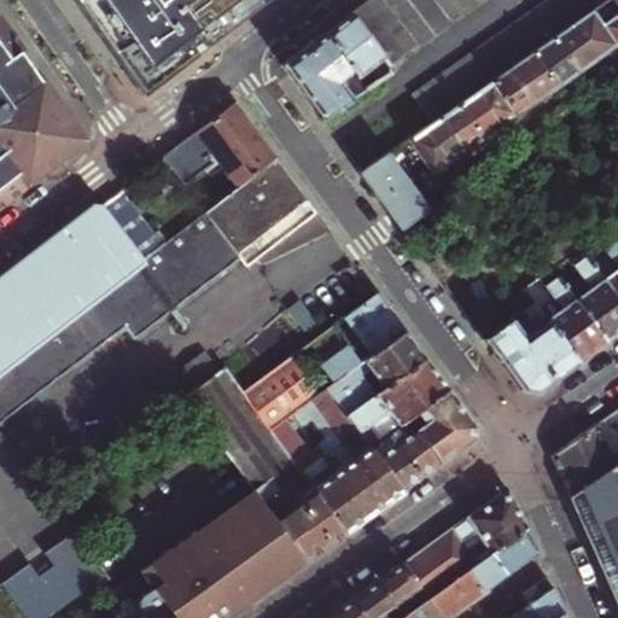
[(73,0),(143,98),(231,30),(269,0),(73,0)]
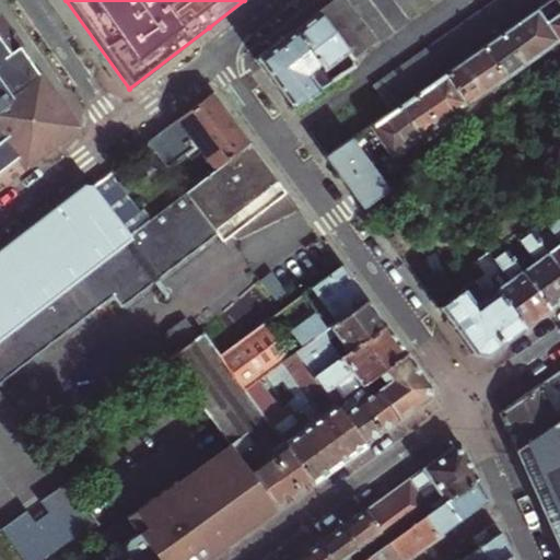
[(340,0),(331,0),(315,13),(346,51),(353,61),(376,44),(340,0)]
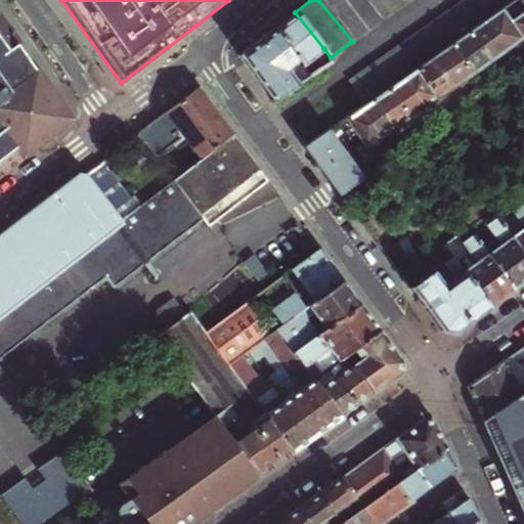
[(499,10),(514,0),(465,0),(349,81),(365,104),(372,100),(387,89),(402,79),(416,69),(432,57),(449,45),(466,34),(482,23),(499,10)]
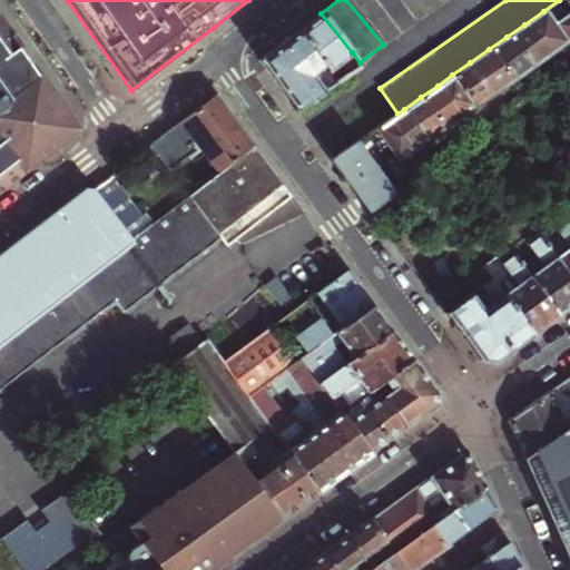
[(395,0),(412,22),(441,0),(395,0)]
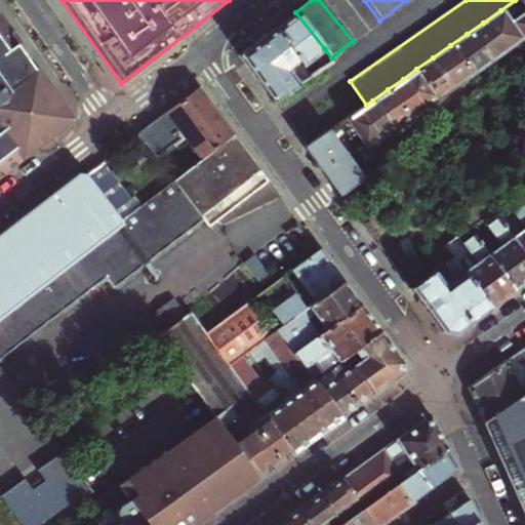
[(524,5),(521,0),(515,0),(500,10),(508,21),(524,9),(524,5)]
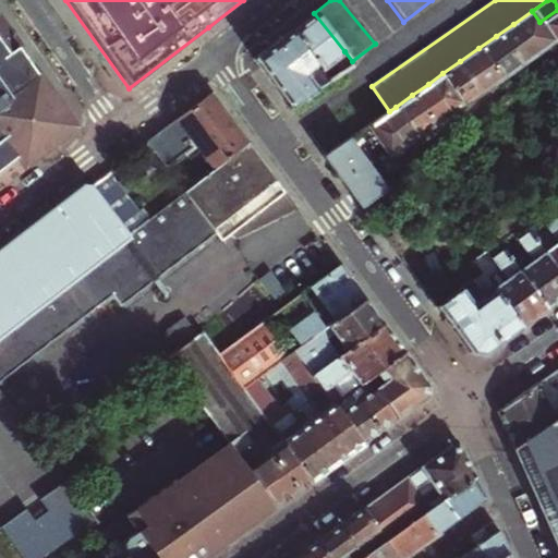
[(557,10),(540,22),(550,37),(557,48),(557,10)]
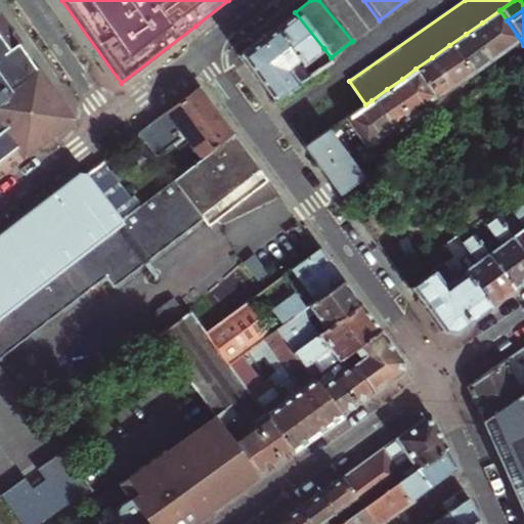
[(508,41),(517,35),(507,20),(499,10),(482,23),(498,47),(508,41)]
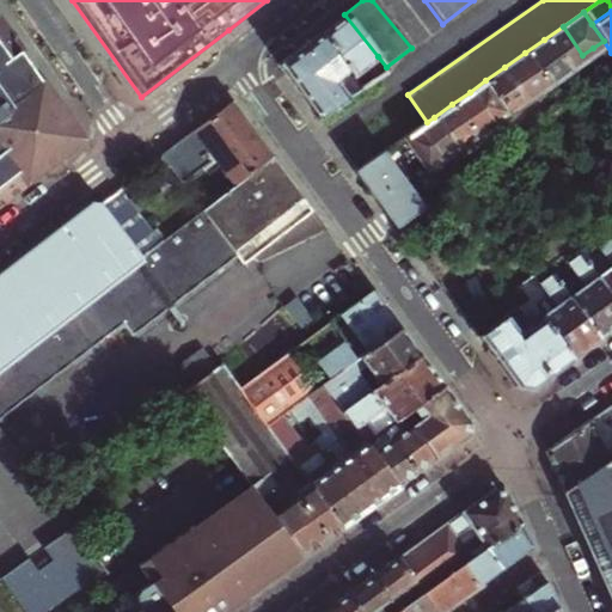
[(378,56),(344,14),(332,24),(318,35),(348,72),(352,77),(378,56)]
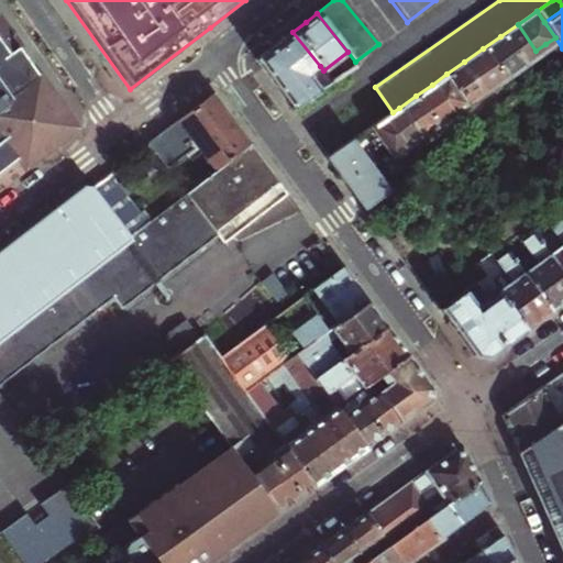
[(0,188),(57,145),(55,141),(66,133),(61,127),(69,121),(53,98),(55,96),(31,61),(29,63),(18,48),(21,46),(3,22),(0,17),(0,188)]
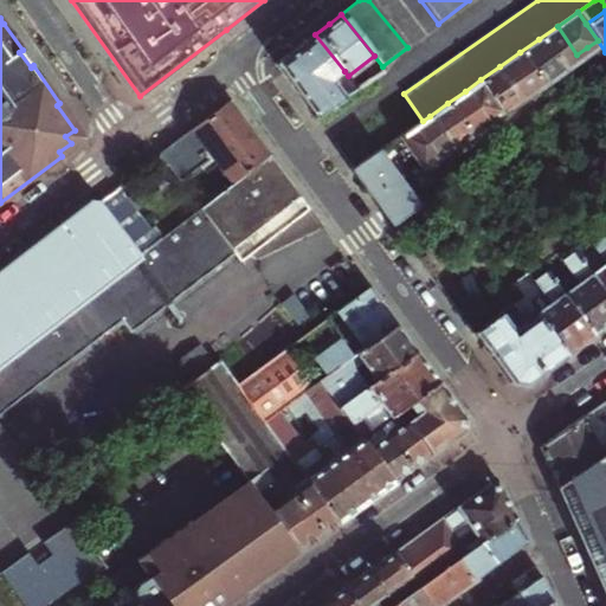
[(568,60),(577,55),(558,26),(539,39),(559,68),(568,60)]
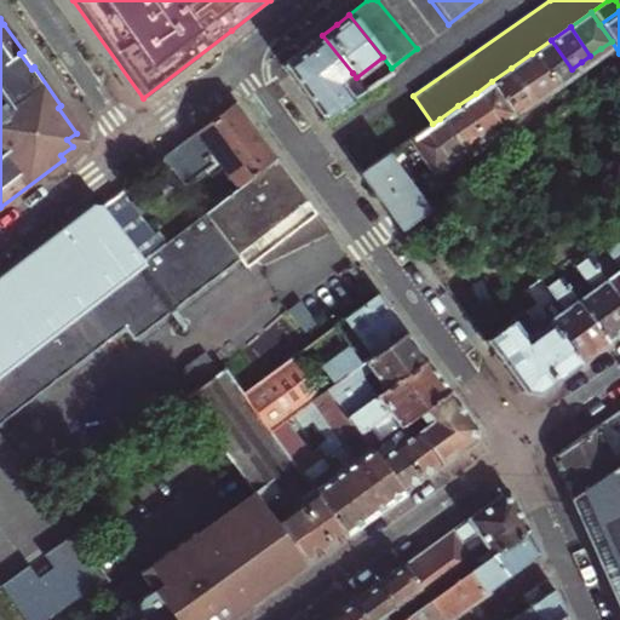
[(352,73),(322,35),(303,50),(281,65),(322,121),(366,91),(356,78),(352,73)]
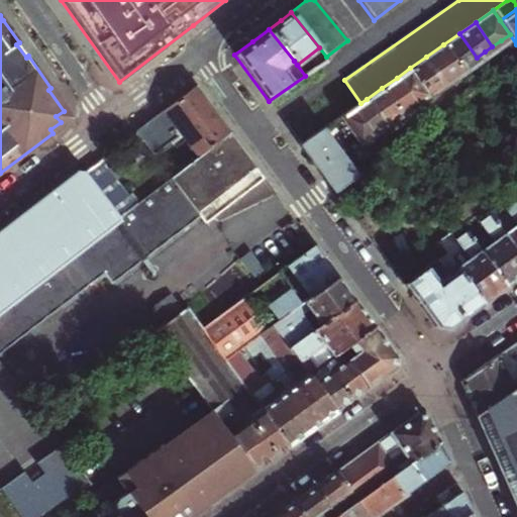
[(443,44),(460,70),(469,64),(477,58),(459,33),(443,44)]
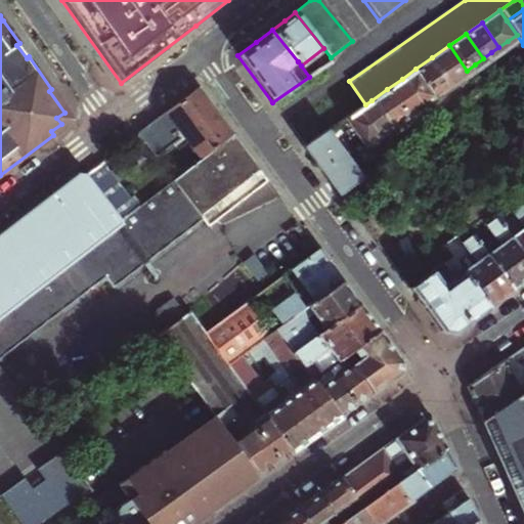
[(29,56),(19,43),(16,45),(27,58),(29,56)]
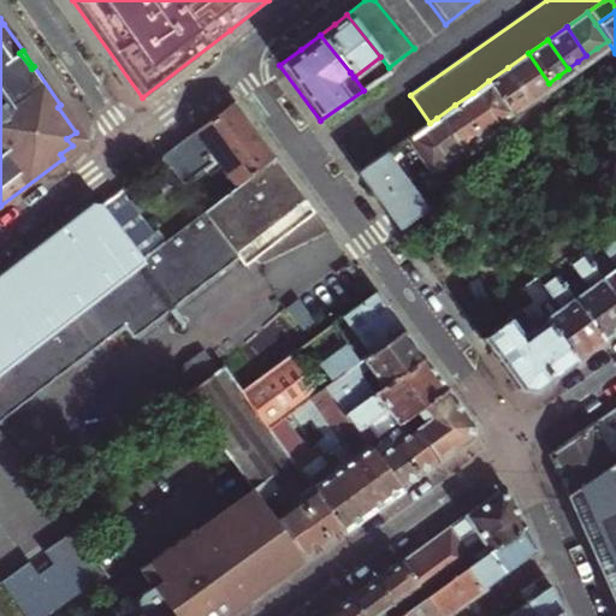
[(508,67),(529,96),(538,90),(549,83),(528,53),(508,67)]
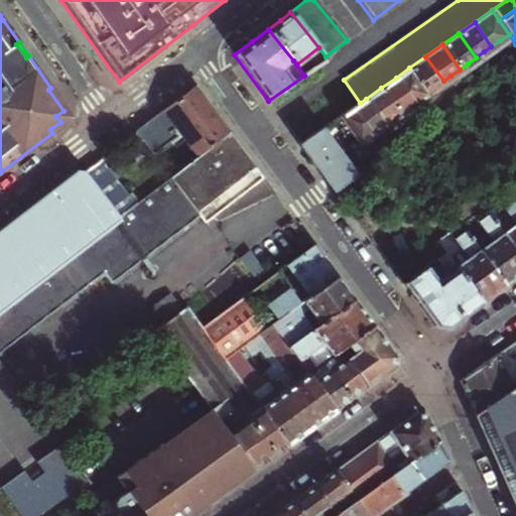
[(318,47),(296,65),(304,76),(329,59),(326,56),(318,47)]
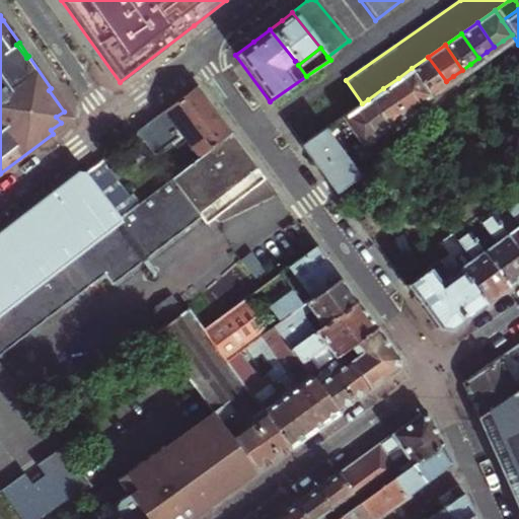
[(437,87),(446,81),(428,57),(412,68),(430,93),(437,87)]
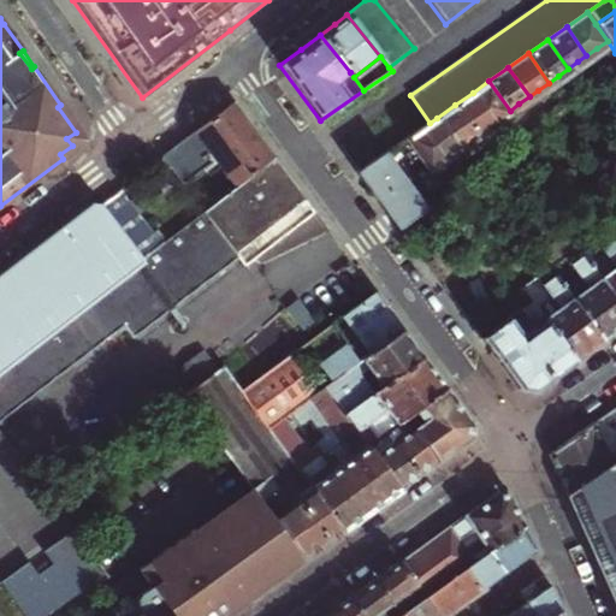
[(615,71),(592,88),(615,122),(615,71)]
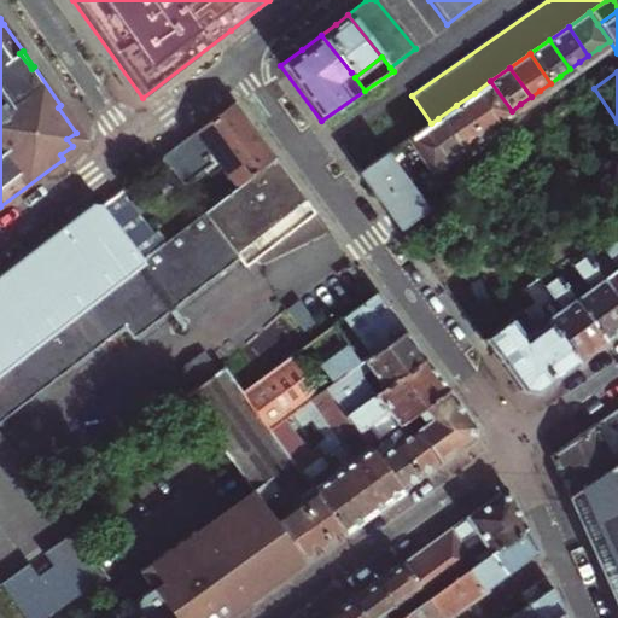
[(490,81),(474,93),(495,123),(503,117),(512,111),(490,81)]
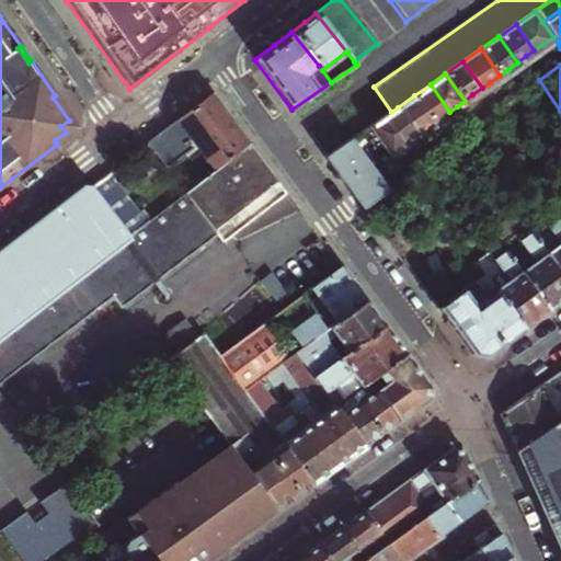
[(431,84),(414,95),(434,123),(441,118),(449,112),(431,84)]
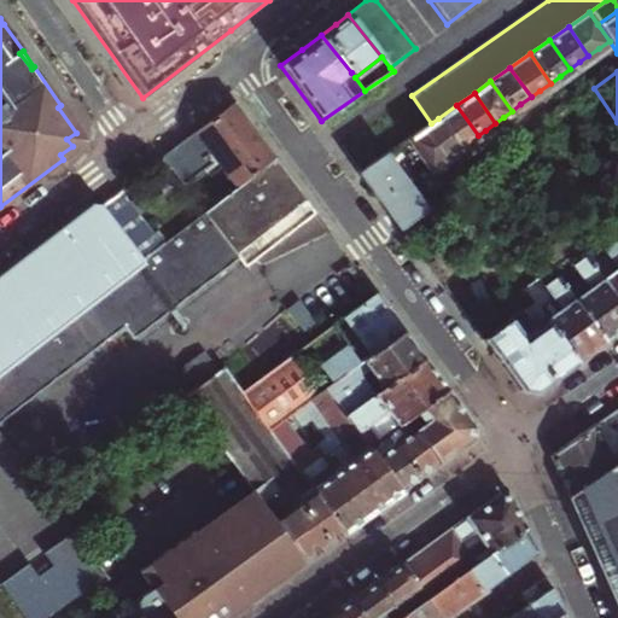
[(202,128),(164,157),(186,187),(211,168),(229,193),(275,158),(234,103),(202,128)]
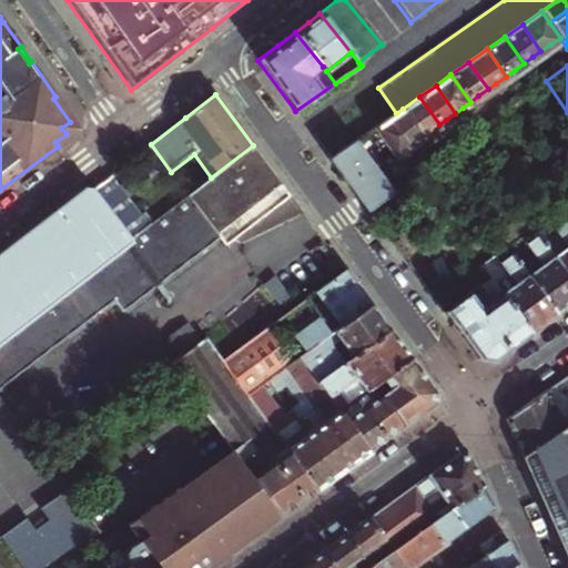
[(439,124),(419,97),(403,109),(423,138),(432,131),(439,124)]
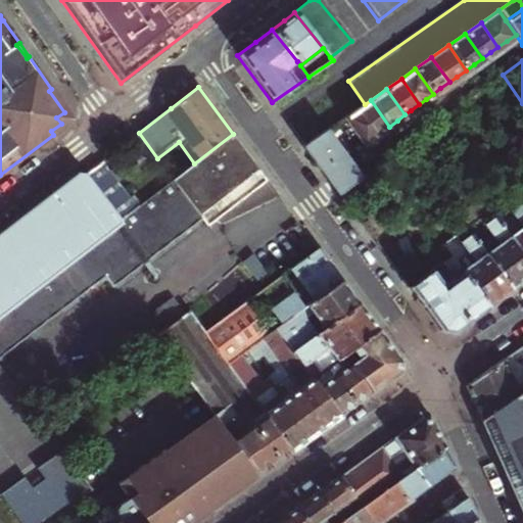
[(389,127),(371,100),(365,104),(357,109),(375,136),(382,131),(389,127)]
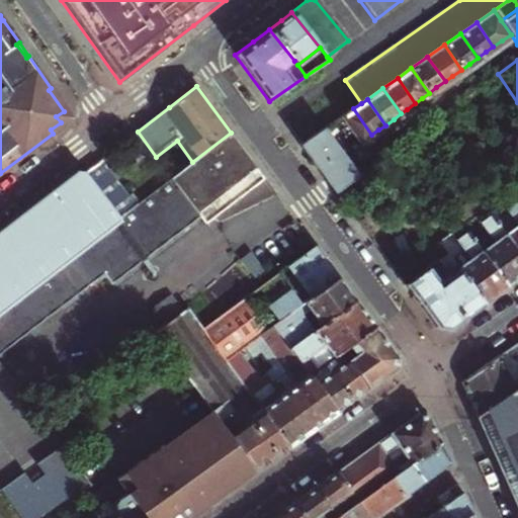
[(371,135),(353,108),(340,117),(355,138),(360,144),(365,140),(371,135)]
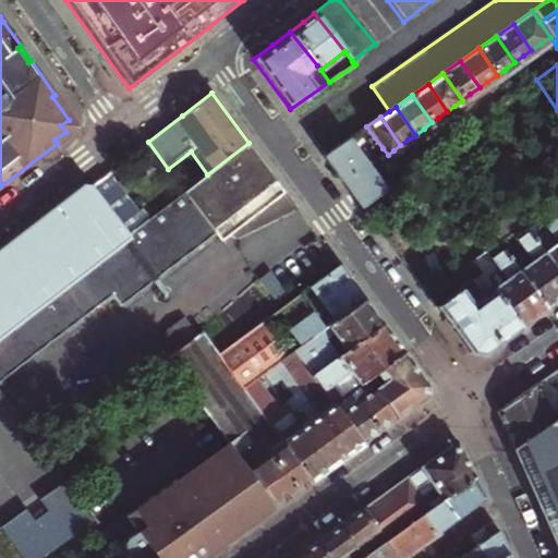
[(383,148),(366,126),(349,140),(365,161),(383,148)]
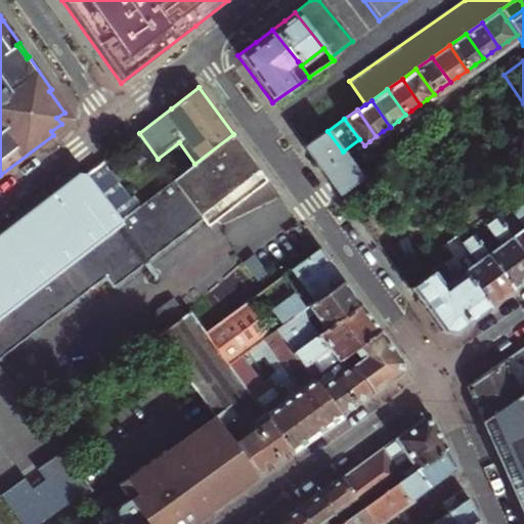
[(343,151),(328,131),(305,146),(314,159),(320,167),(343,151)]
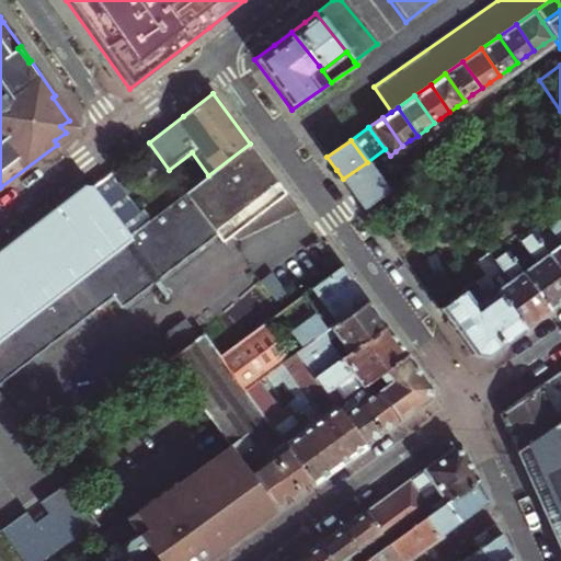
[(129,236),(90,186),(63,208),(56,213),(96,267),(129,309),(218,237),(225,244),(287,194),(250,144),(208,175),(129,236)]
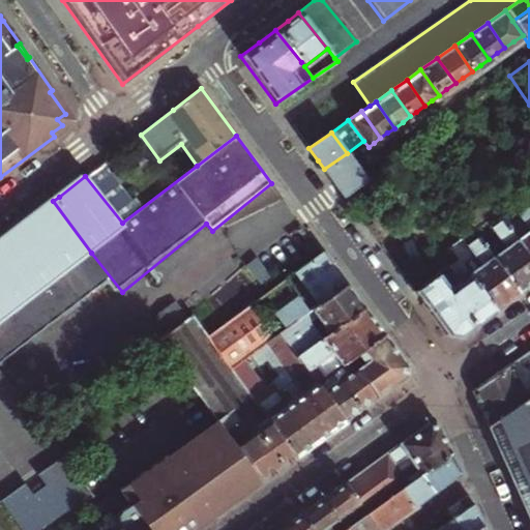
[(363,141),(347,153),(324,169),(330,177),(335,184),(357,169),(356,168),(361,165),(355,156),(369,147),(363,141)]
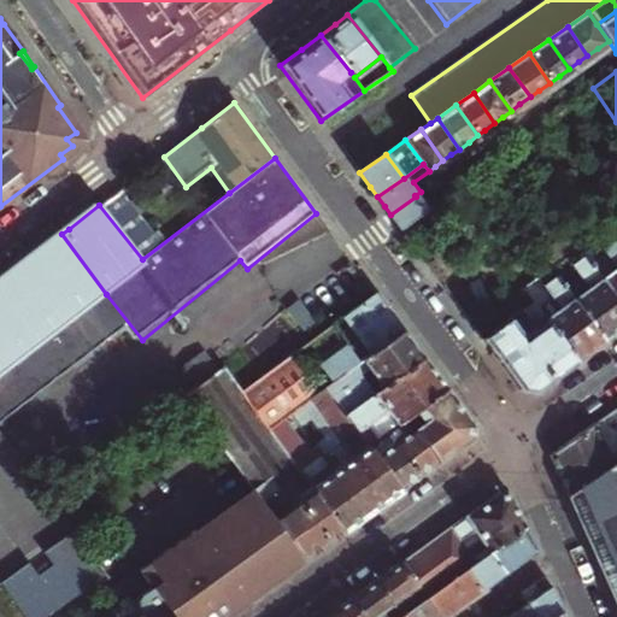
[(400,228),(425,210),(421,204),(416,197),(391,215),(397,222),(400,228)]
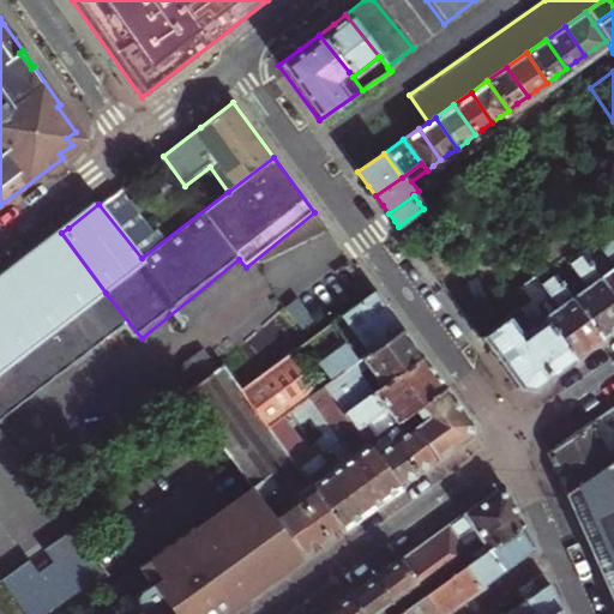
[(0,280),(0,373),(106,293),(61,233),(0,280)]
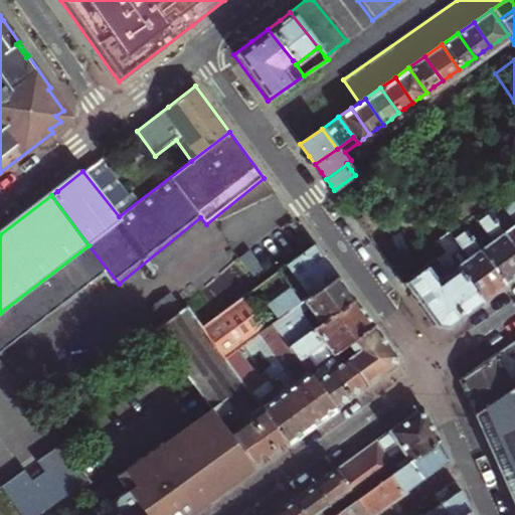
[(514,201),(511,197),(500,205),(513,224),(502,233),(514,251),(514,201)]
